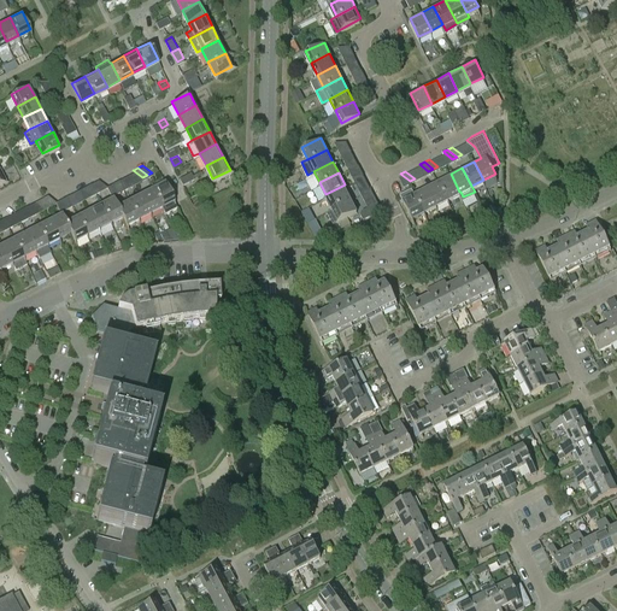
[(410,181),(400,174),(399,175),(404,184),(410,181)]
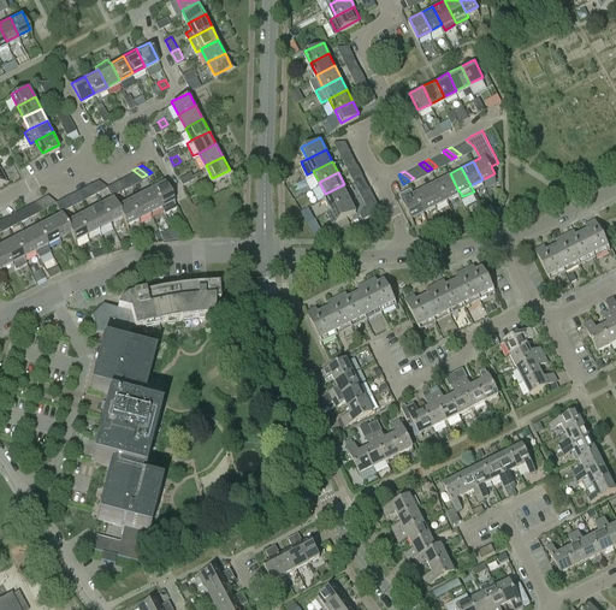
[(458,191),(450,173),(438,179),(448,197),(458,191)]
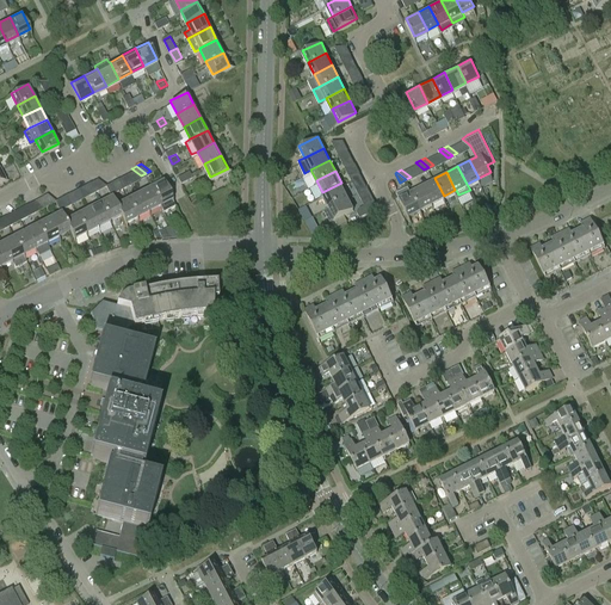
[(112,178),(122,185),(128,183),(118,176),(112,178)]
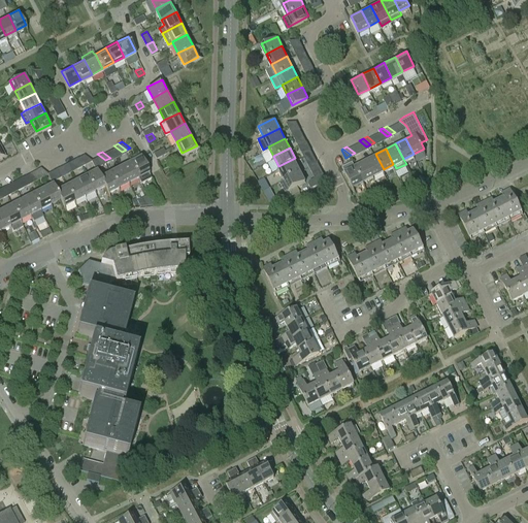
[(101,163),(105,160),(97,154),(96,155),(101,163)]
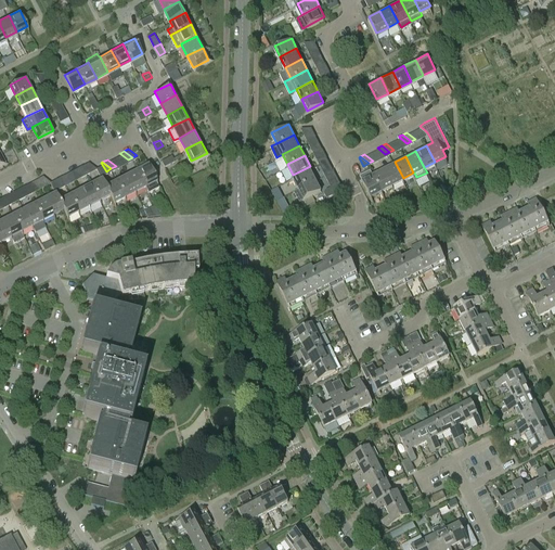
[(137,167),(145,183),(149,189),(159,183),(156,178),(149,162),(137,167)]
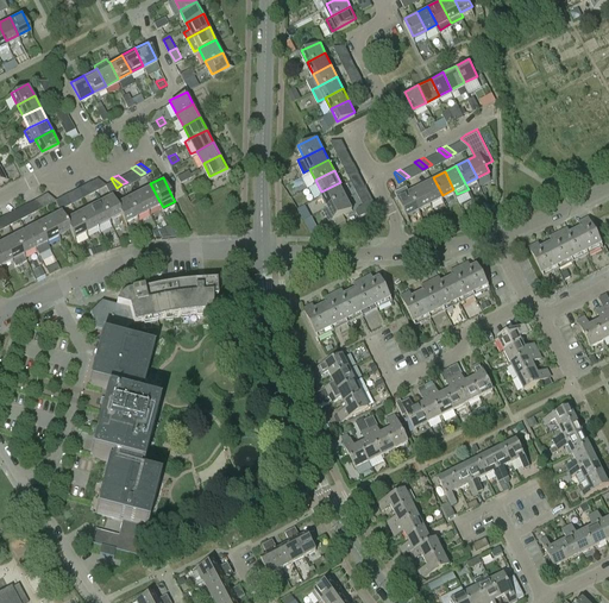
[(433,177),(421,183),(431,201),(443,195),(433,177)]
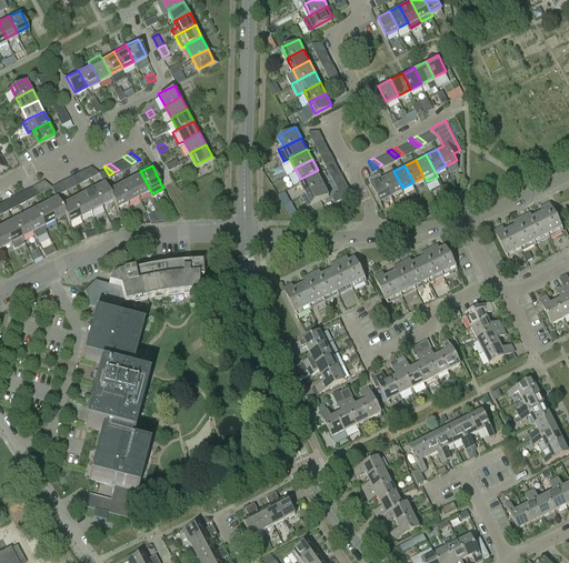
[(80,169),(89,176),(93,173),(85,167),(80,169)]
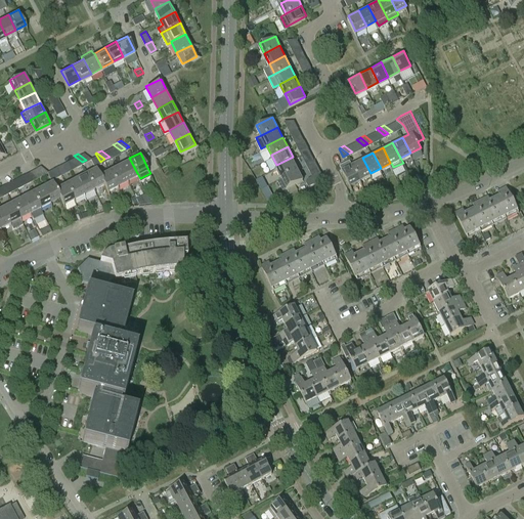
[(82,162),(74,156),(73,156),(70,158),(78,164),(81,162),(82,162)]
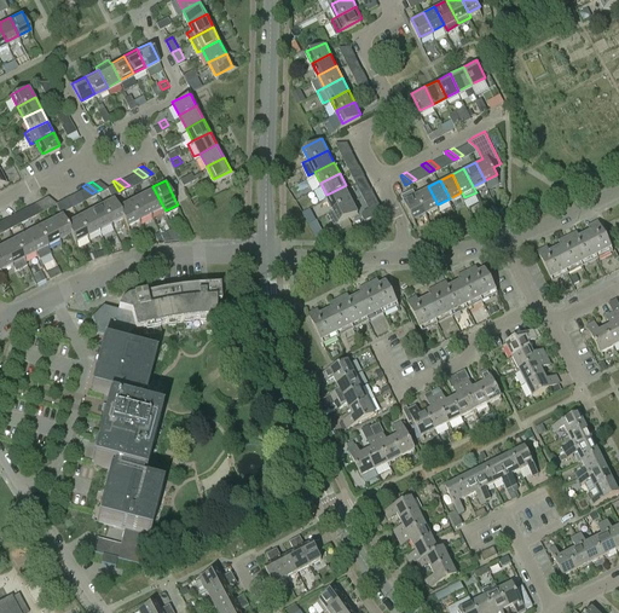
[(352,197),(346,185),(327,195),(333,207),(352,197)]
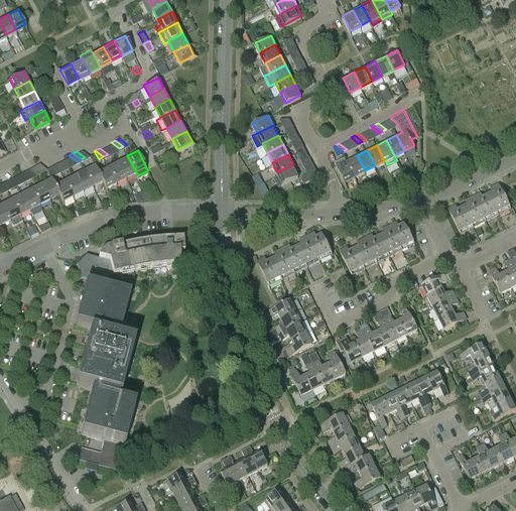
[(355,175),(347,160),(344,154),(334,160),(337,165),(345,180),(355,175)]
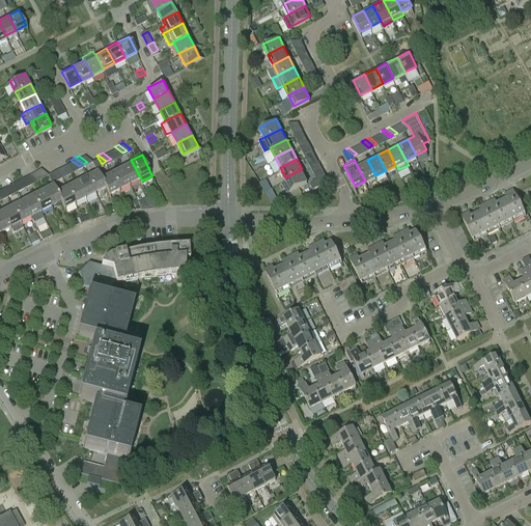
[(131,160),(121,165),(129,181),(139,175),(131,160)]
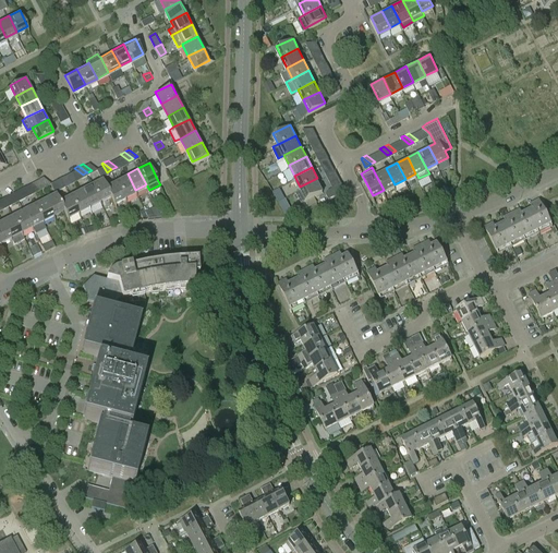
[(395,184),(386,168),(375,173),(384,190),(395,184)]
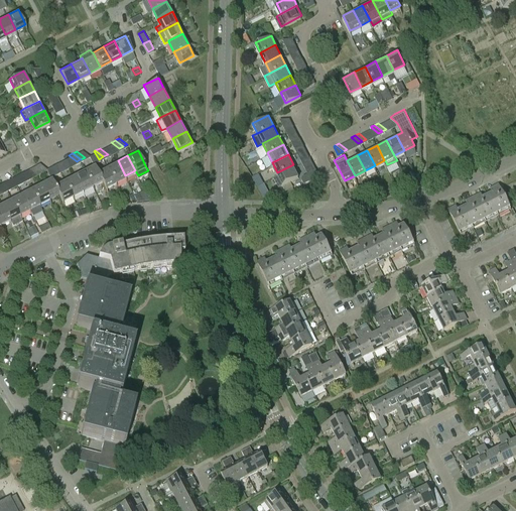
[(46,166),(39,160),(35,163),(43,169),(46,167),(46,166)]
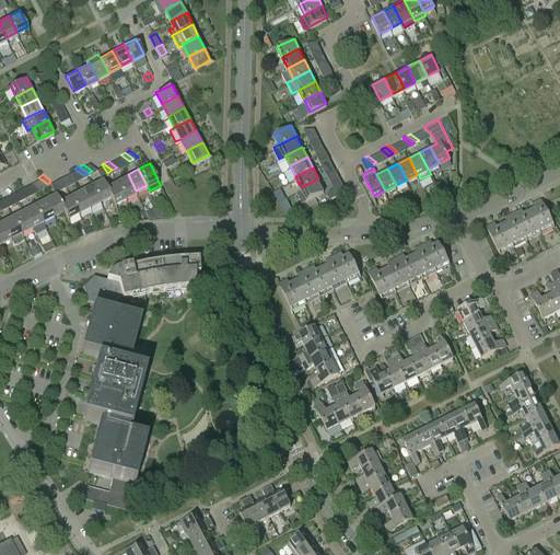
[(136,191),(128,174),(117,180),(126,196),(136,191)]
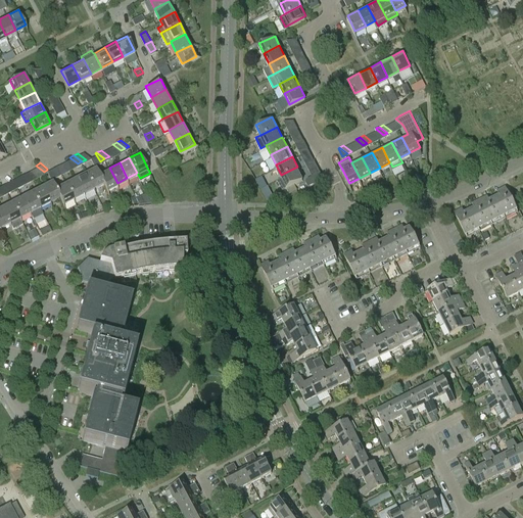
[(65,170),(57,163),(53,166),(61,172),(65,170)]
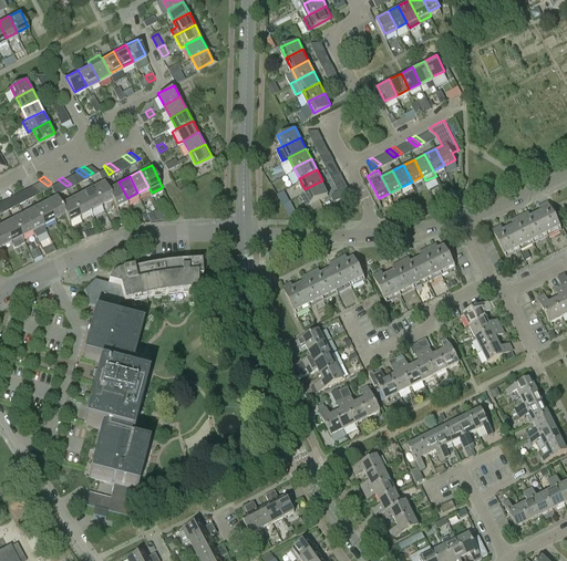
[(57,180),(61,189),(66,186),(58,179),(57,180)]
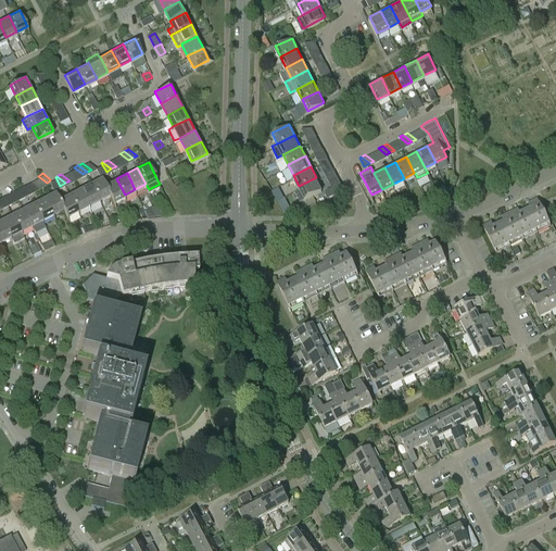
[(105,184),(102,176),(91,182),(99,198),(110,192),(105,184)]
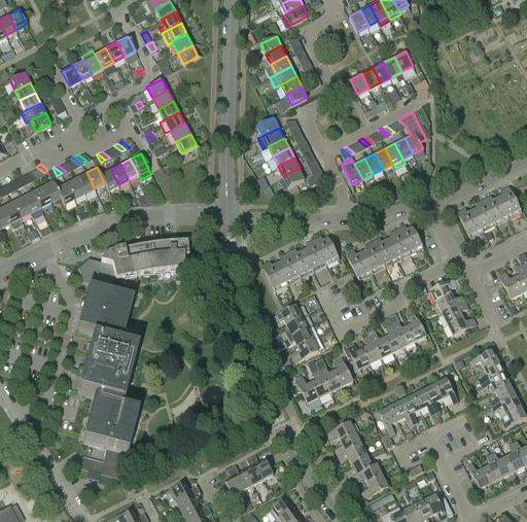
[(300,168),(283,176),(289,186),(291,185),(296,182),(305,178),(300,168)]
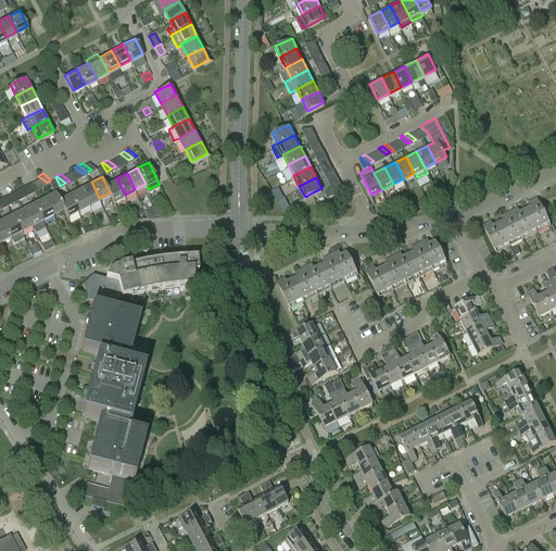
[(116,178),(105,184),(110,192),(114,200),(125,195),(116,178)]
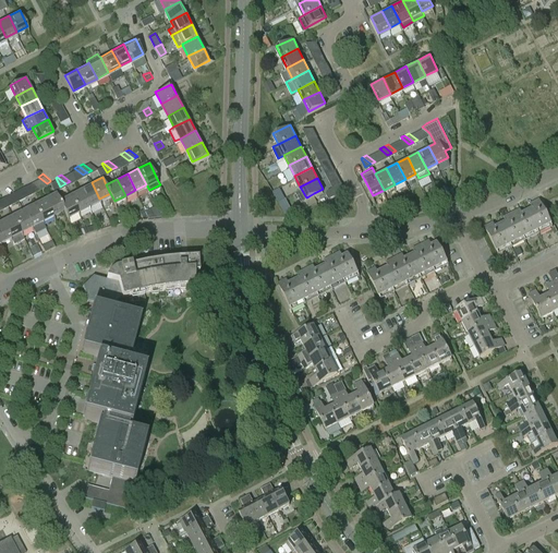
[(332,184),(327,188),(328,196),(346,188),(341,180),(332,184)]
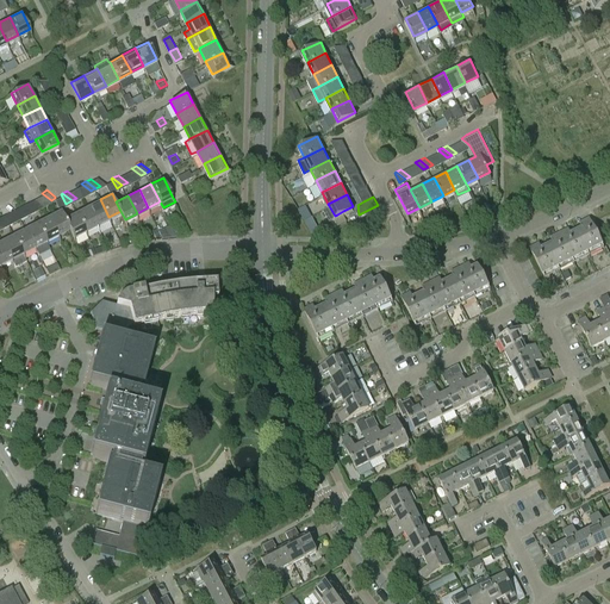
[(100,199),(88,205),(98,223),(109,217),(100,199)]
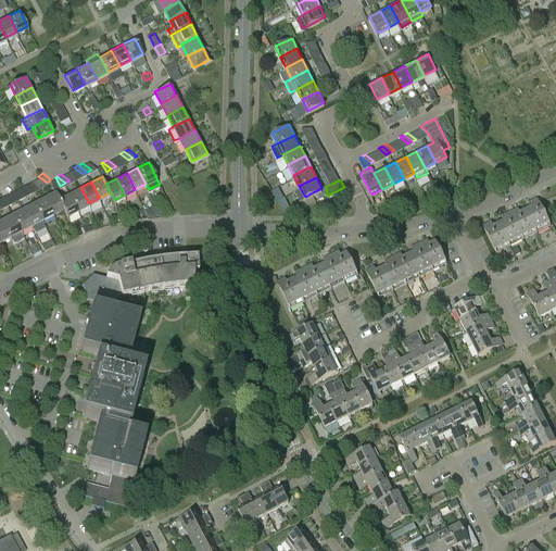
[(455,182),(445,185),(446,187),(450,196),(455,193),(455,182)]
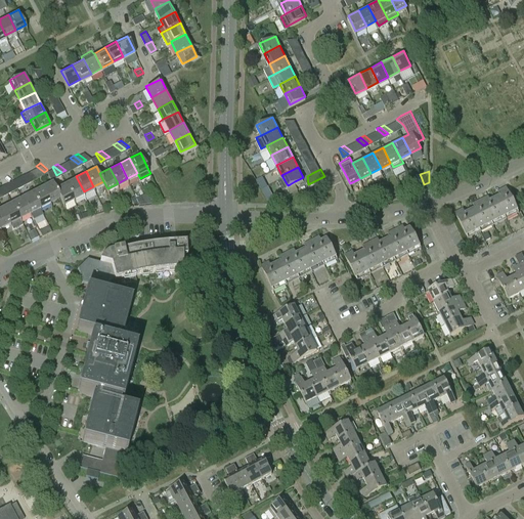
[(19,174),(28,180),(32,178),(24,172),(19,174)]
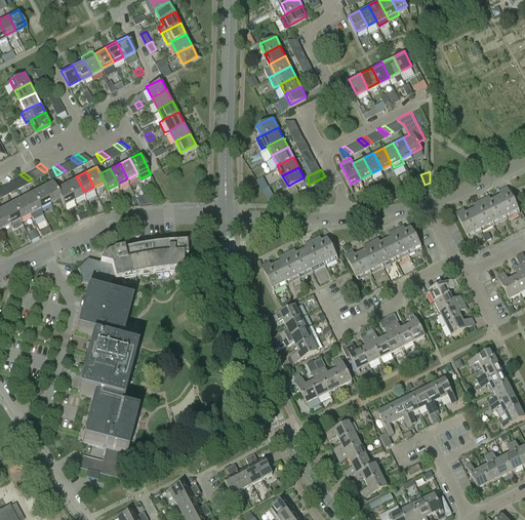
[(24,183),(28,181),(19,174),(15,176),(24,183)]
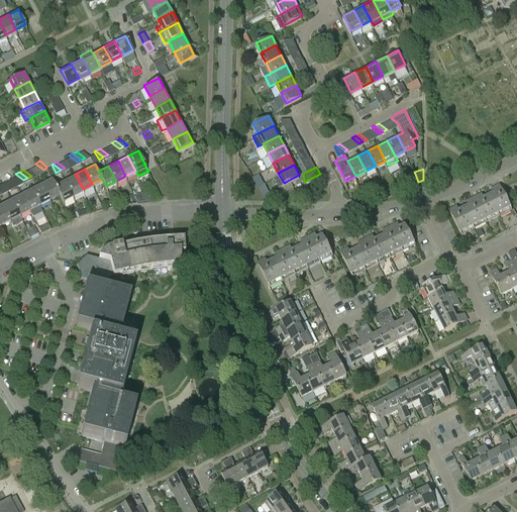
[(75,174),(65,179),(73,194),(83,189),(75,174)]
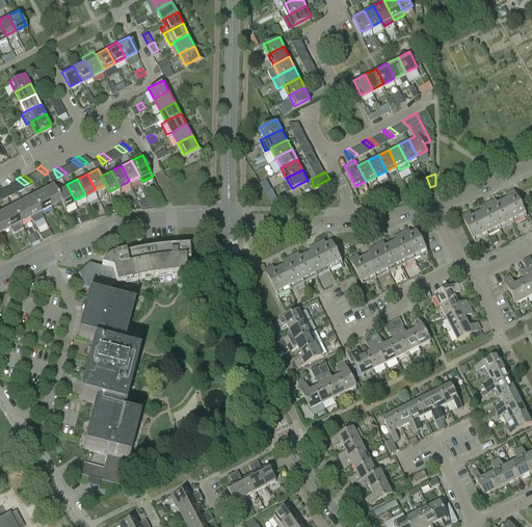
[(427,179),(419,184),(421,190),(424,189),(430,187),(427,179)]
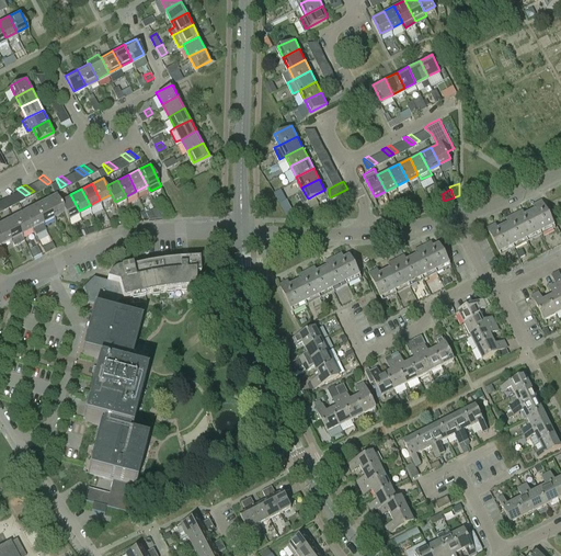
[(59,200),(60,200),(56,192),(45,197),(54,214),(64,208),(59,200)]
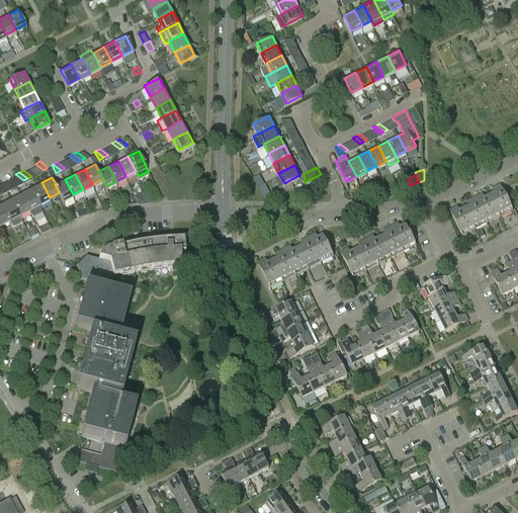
[(407,178),(397,182),(399,187),(403,186),(410,185),(408,179),(407,178)]
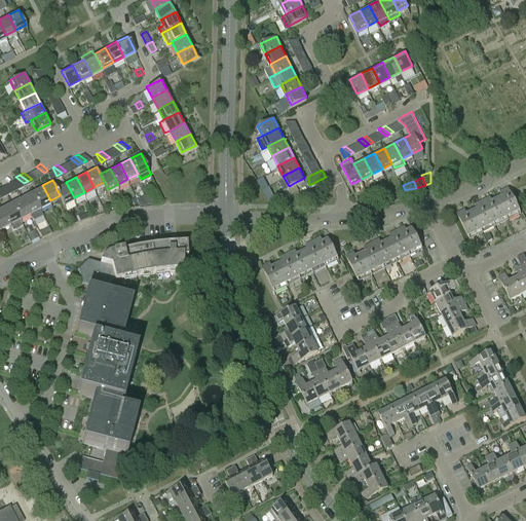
[(66,182),(57,187),(55,187),(60,195),(64,202),(74,197),(66,182)]
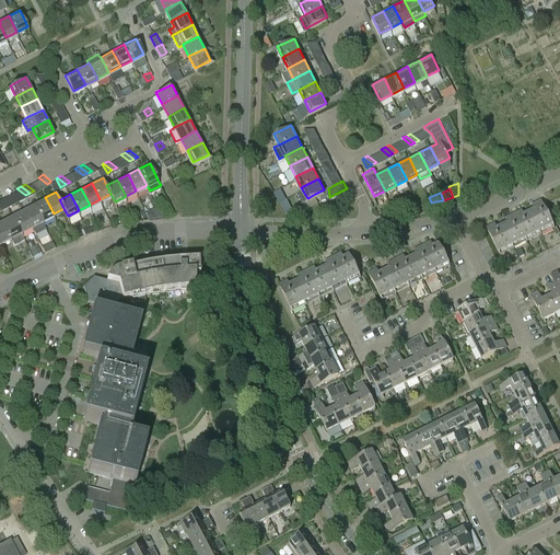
[(4,195),(0,196),(0,197),(9,204),(13,201),(4,195)]
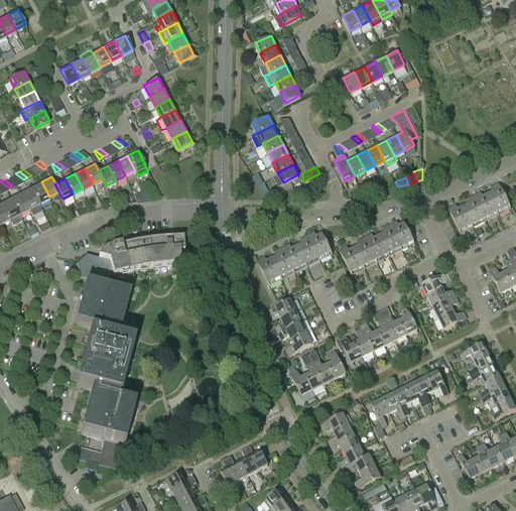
[(263,180),(257,183),(261,189),(267,186),(263,180)]
